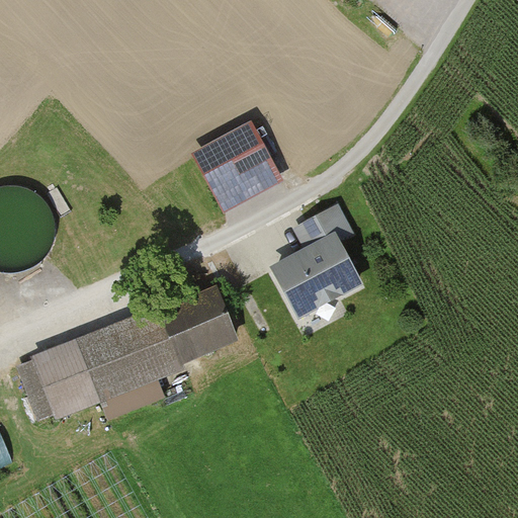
[(250,147),(201,170),(221,209),(269,186),(250,147)]
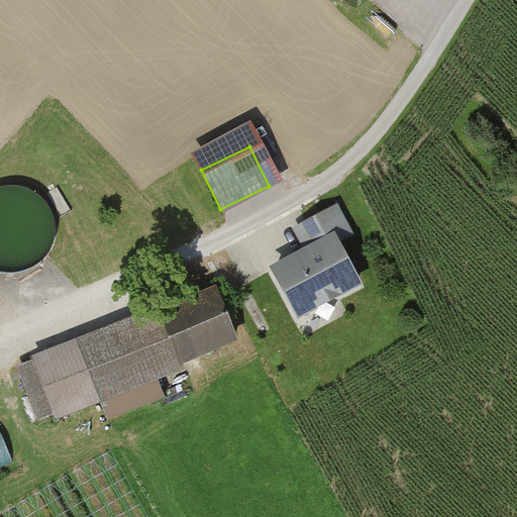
[(354,233),(337,203),(296,225),(308,247),(336,231),(341,241),(354,233)]
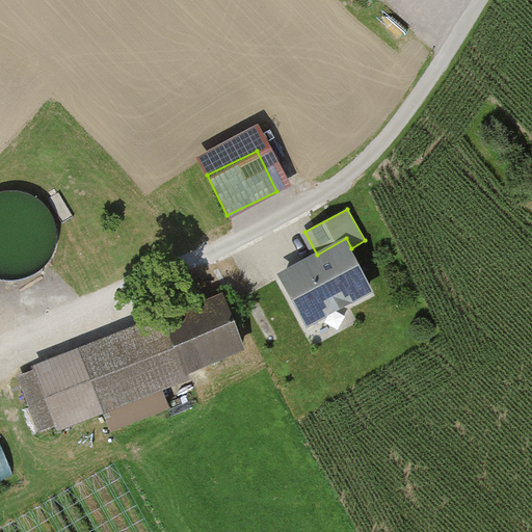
[(317,255),(278,276),(307,326),(374,289),(351,248),(346,238),(317,255)]
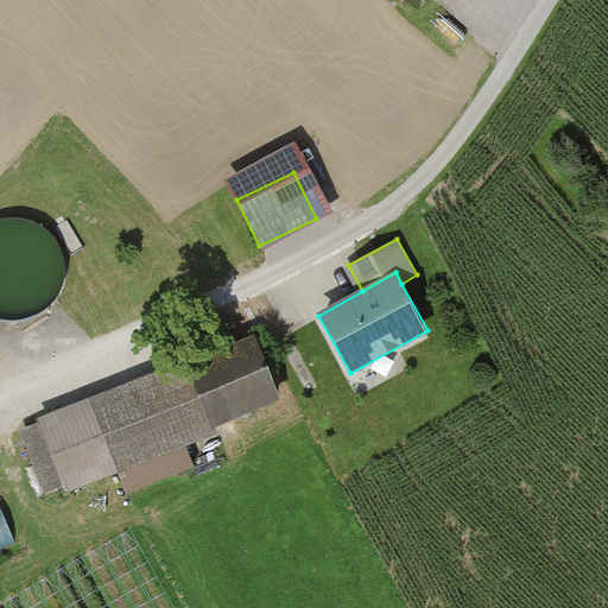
[(252,335),(189,361),(216,428),(279,401),(252,335)]
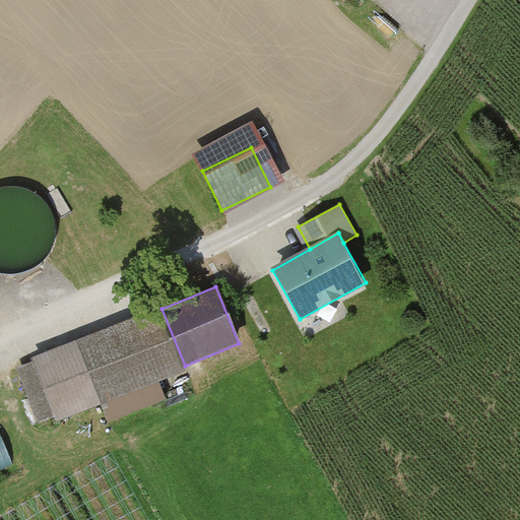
[(187,370),(185,366),(161,309),(159,305),(31,358),(34,362),(17,368),(41,424),(56,417),(58,423),(100,405),(108,424),(165,400),(156,382),(187,370)]
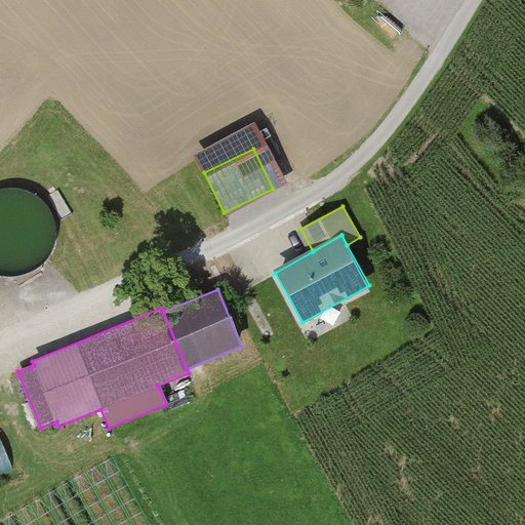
[(0,427),(0,475),(24,466),(7,425),(0,427)]
